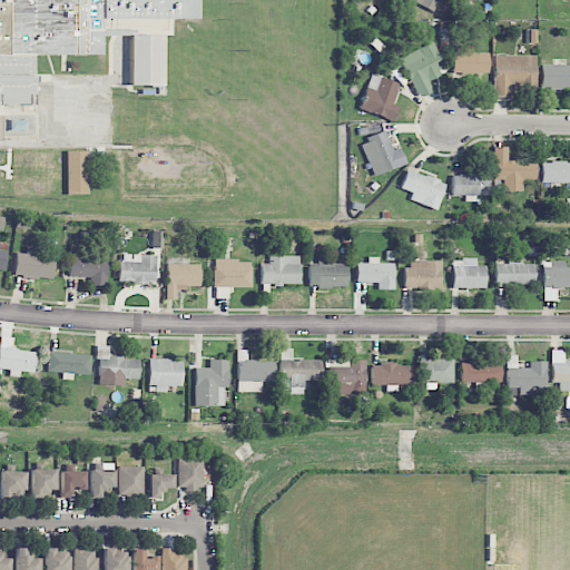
[(0,0),(0,111),(1,112),(1,105),(33,104),(32,56),(101,53),(100,20),(197,18),(196,0),(0,0)]
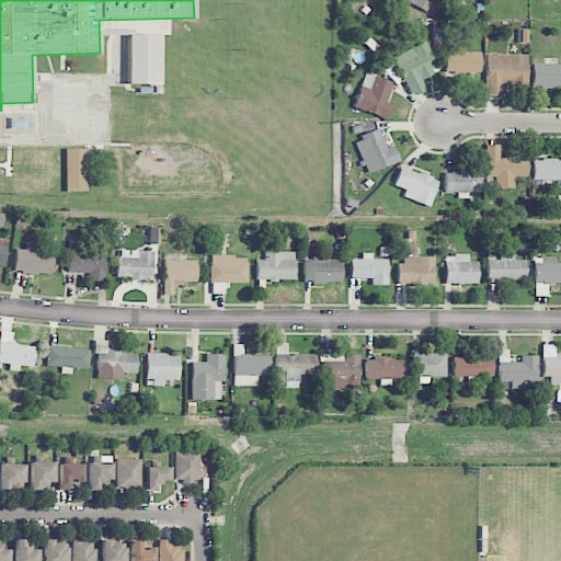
[(431,0),(404,0),(425,11),(431,0)]
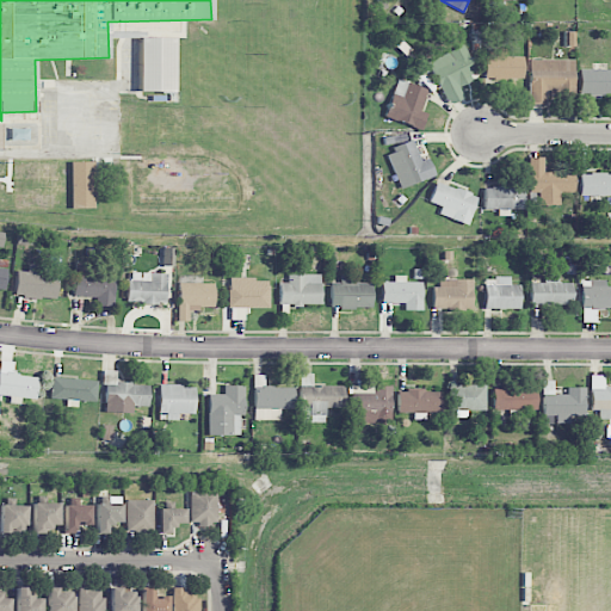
[(173,92),(174,38),(140,37),(139,91),(173,92)]
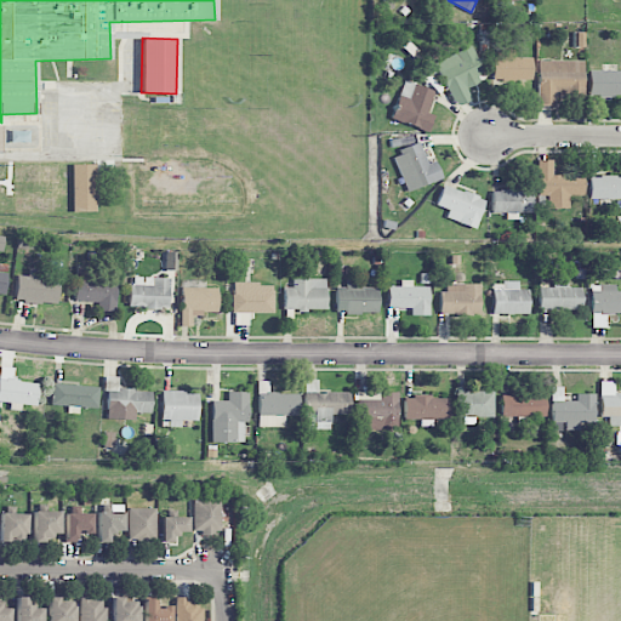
[(434,63),(455,106),(471,98),(465,86),(484,77),(471,46),(434,63)]
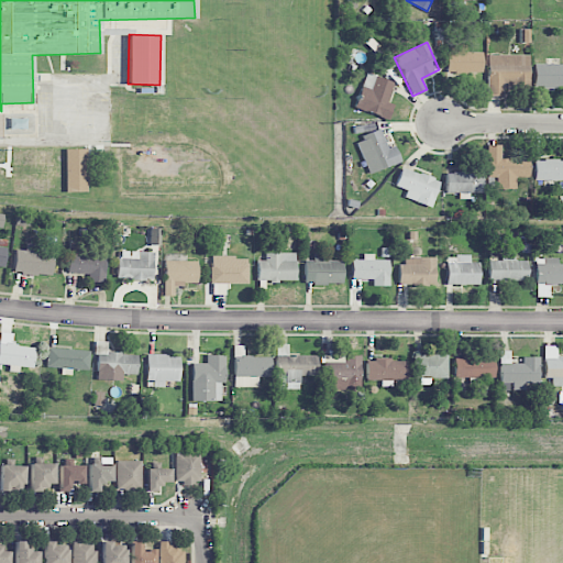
[(482,73),(482,53),(467,53),(467,45),(448,45),(448,73),(482,73)]
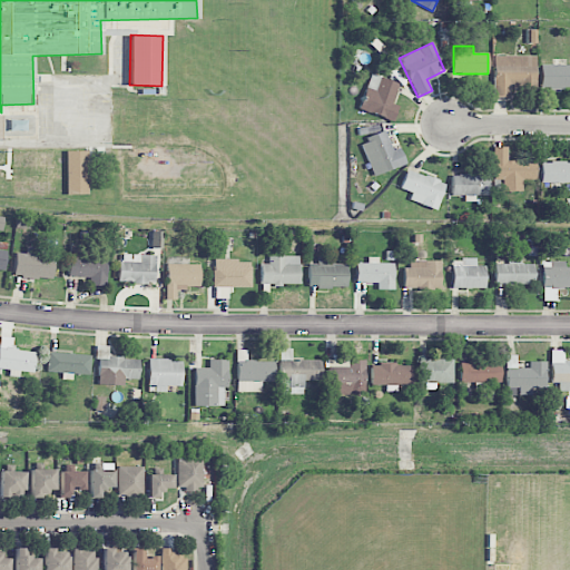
[(536,56),(494,56),(493,97),(509,97),(509,87),(536,88),(536,56)]
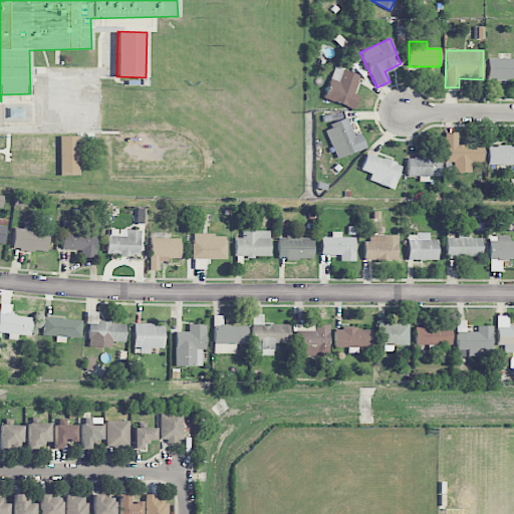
[(513,58),(487,58),(487,79),(513,79),(513,58)]
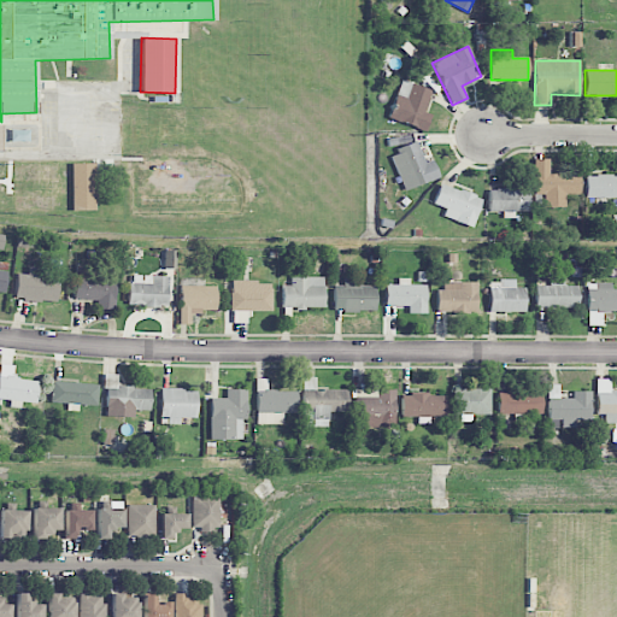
[(430,113),(424,111),(432,89),(401,80),(388,118),(424,130),(430,113)]
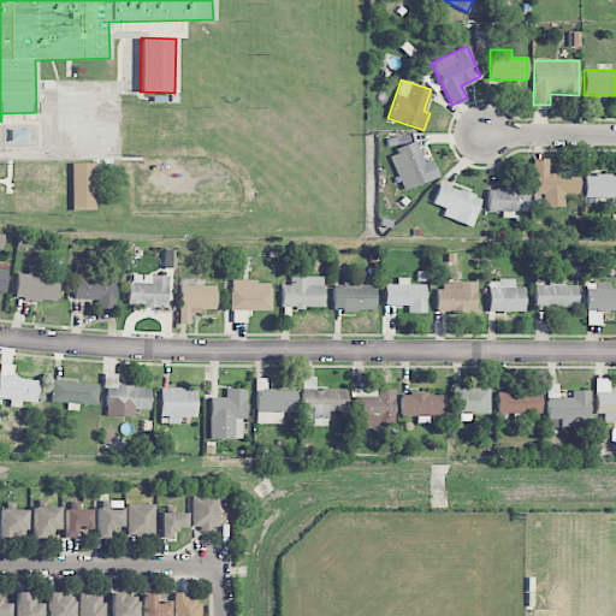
[(439,177),(431,159),(425,163),(415,141),(389,153),(404,191),(439,177)]
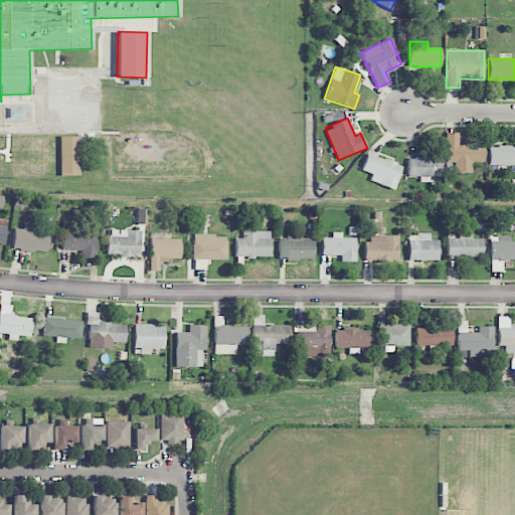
[(484,145),(459,145),(459,133),(446,133),(446,162),(454,162),(454,172),(472,172),(472,162),(484,162),(484,145)]
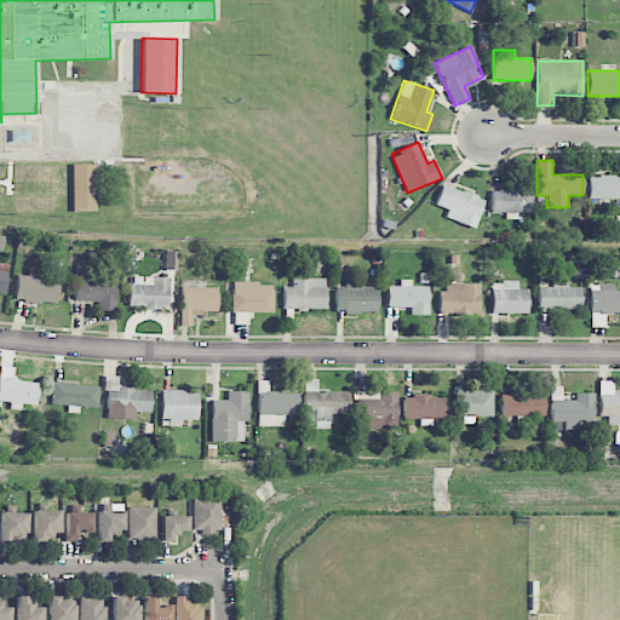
[(72,212),(96,211),(95,164),(72,164),(72,212)]
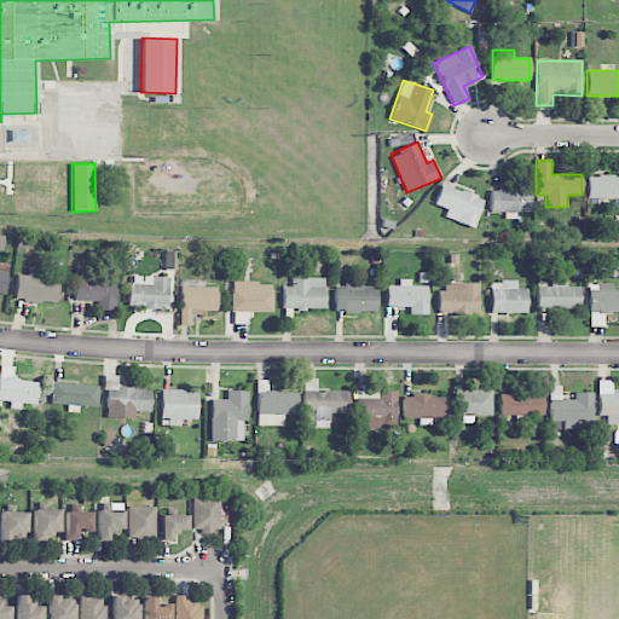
[(618,175),(588,177),(588,198),(618,197),(618,175)]
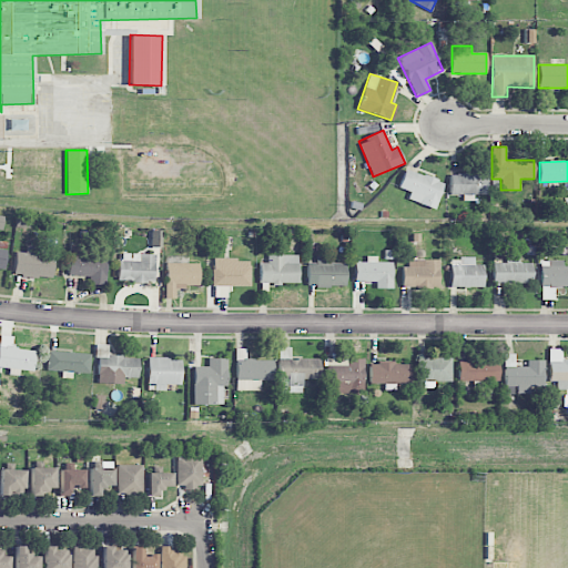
[(399,189),(411,191),(407,200),(436,209),(444,181),(404,170),(399,189)]
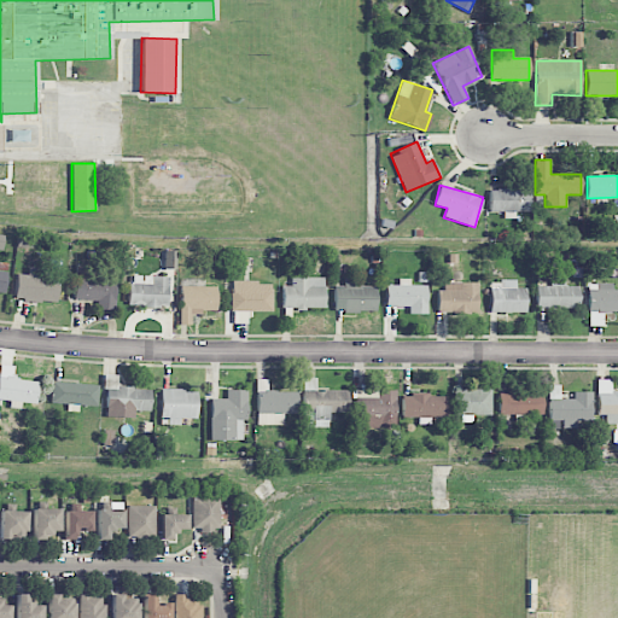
[(489,211),(503,213),(503,219),(514,219),(516,211),(530,211),(530,190),(489,188),(489,211)]
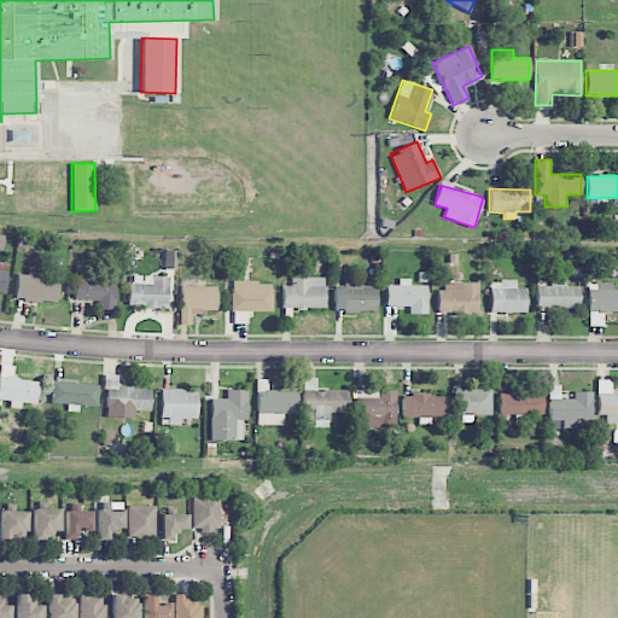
[(115,279),(86,278),(87,266),(75,266),(75,299),(93,299),(93,308),(114,309),(115,279)]
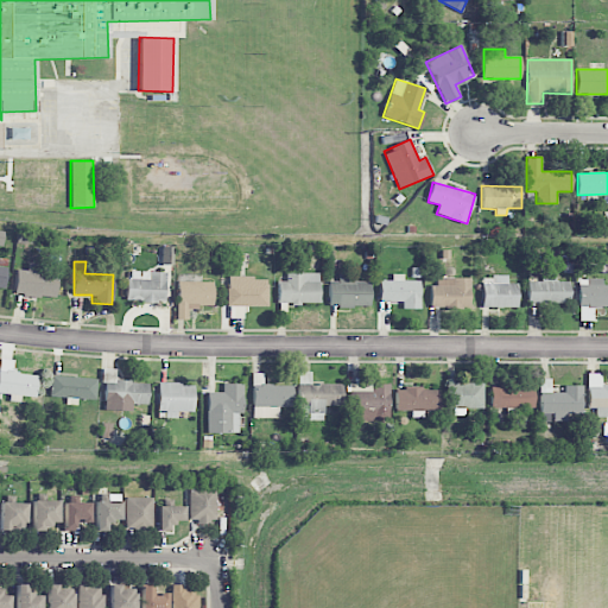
[(57,273),(43,272),(43,263),(27,263),(26,270),(16,270),(14,295),(56,297),(57,273)]
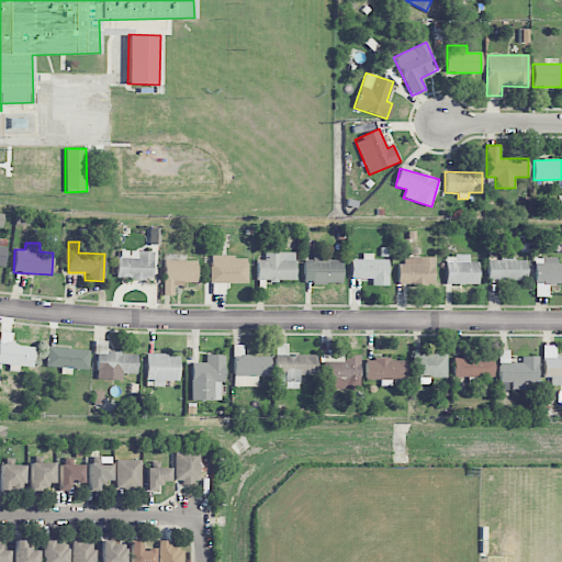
[(153,279),(154,251),(119,250),(117,278),(153,279)]
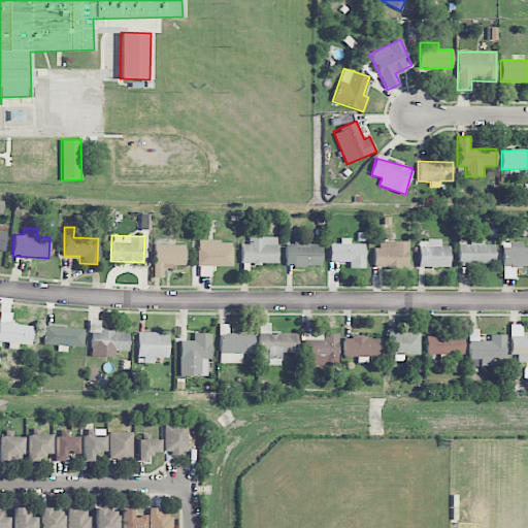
[(277,237),(249,236),(249,244),(242,244),(241,263),(277,263),(277,237)]
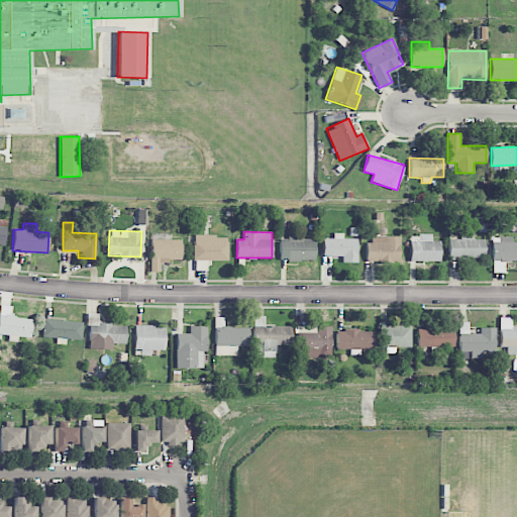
[(315,239),(302,239),(302,233),(288,232),(288,239),(280,239),(280,261),(314,261),(315,239)]
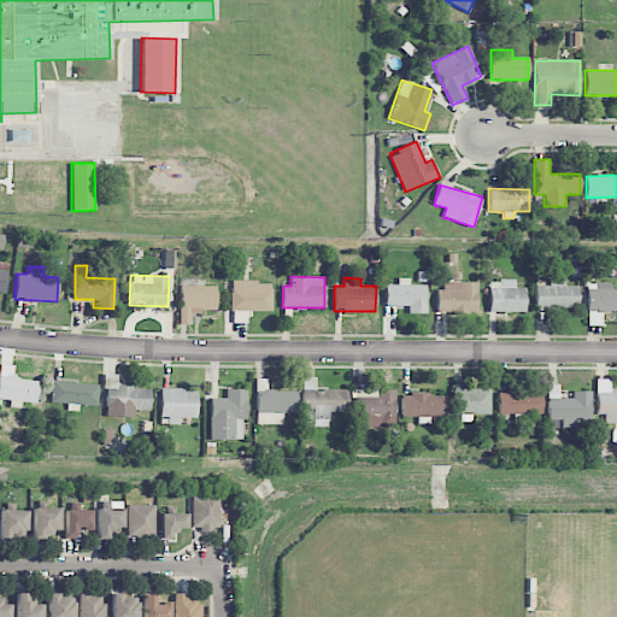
[(425,313),(425,285),(409,285),(409,278),(398,278),(398,285),(385,285),(385,306),(409,306),(409,313),(425,313)]
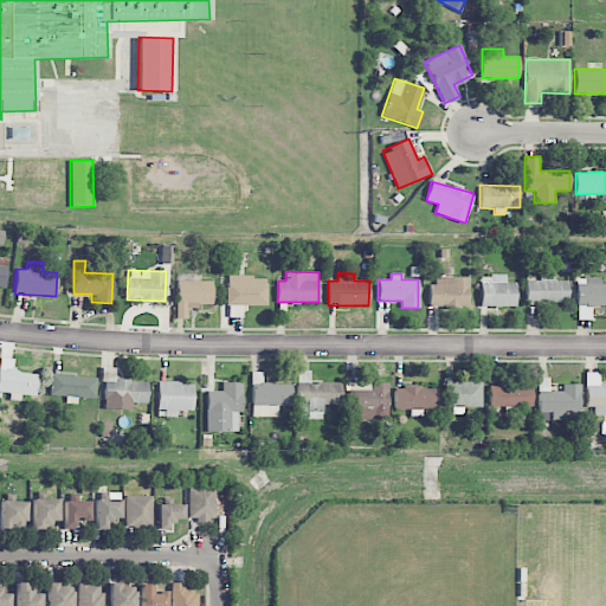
[(568,302),(568,281),(555,281),(555,274),(541,274),(541,281),(527,281),(526,302),(568,302)]
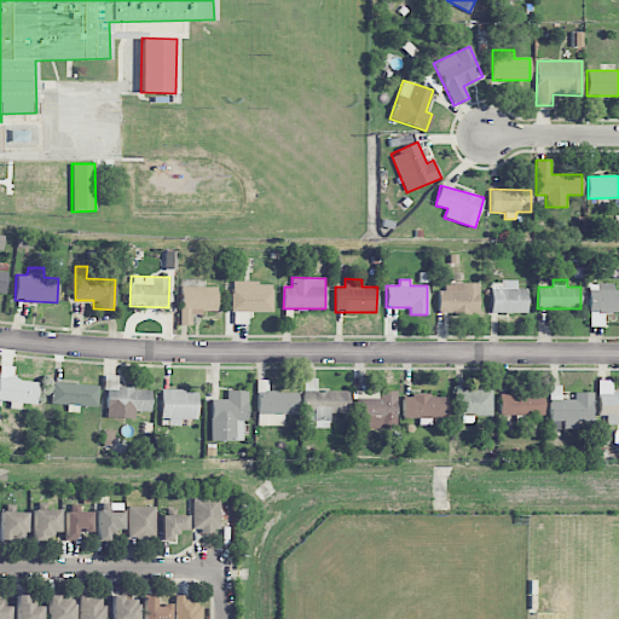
[(526,312),(527,289),(518,288),(518,281),(491,281),(491,312),(526,312)]
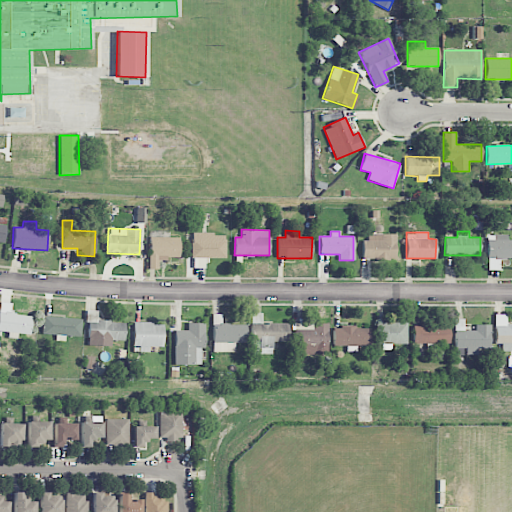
[(191,258),(225,258),(226,233),(192,233),(191,258)]
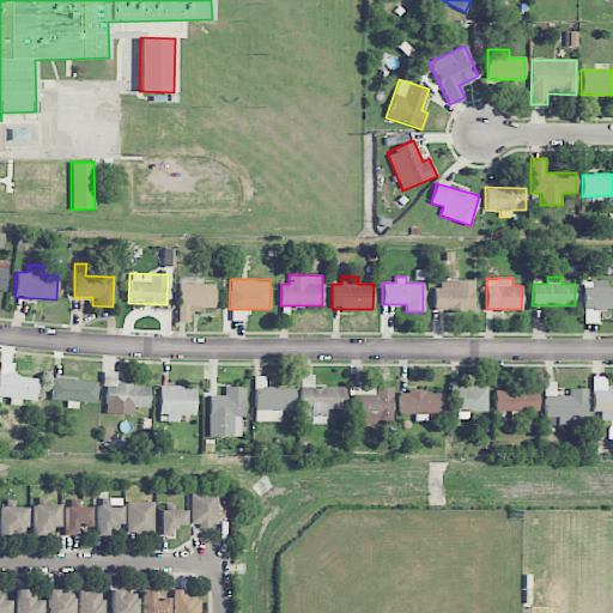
[(473,280),(436,279),(436,310),(473,311),(473,280)]
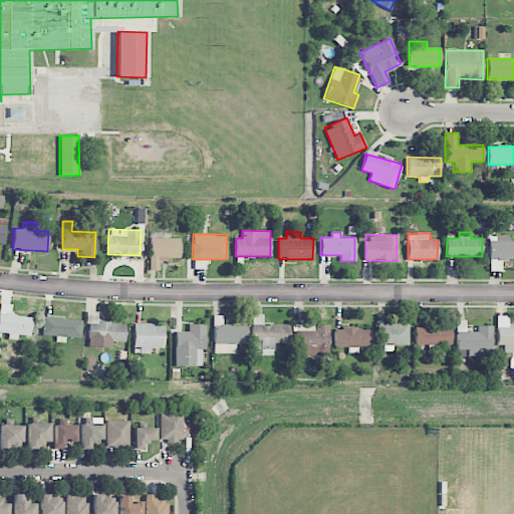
[(513,240),(510,241),(510,236),(490,235),(489,270),(501,271),(502,259),(513,259),(513,240)]
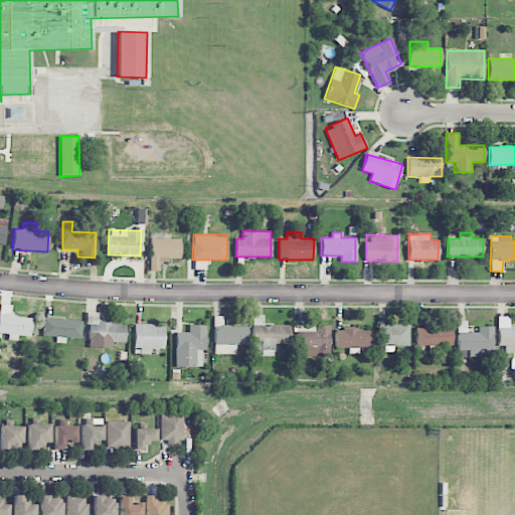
[(180,260),(180,239),(151,238),(150,270),(159,270),(159,260),(180,260)]
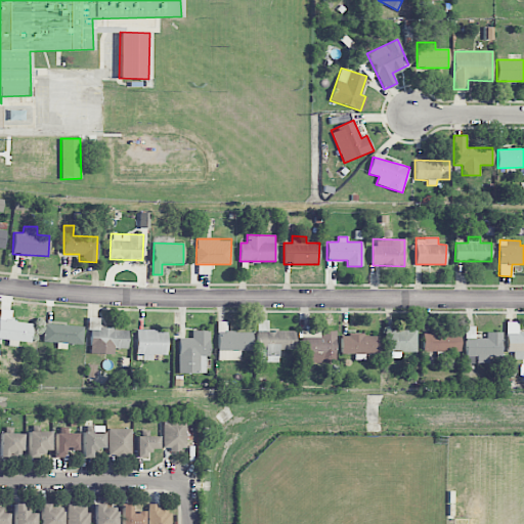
[(12,310),(0,308),(0,338),(8,339),(7,345),(17,347),(18,341),(31,342),(33,322),(11,320),(12,310)]
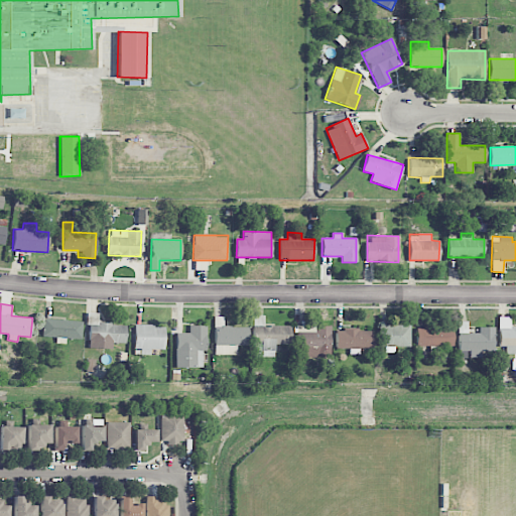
[(112,349),(112,343),(125,343),(126,325),(97,324),(97,312),(89,311),(87,348),(112,349)]
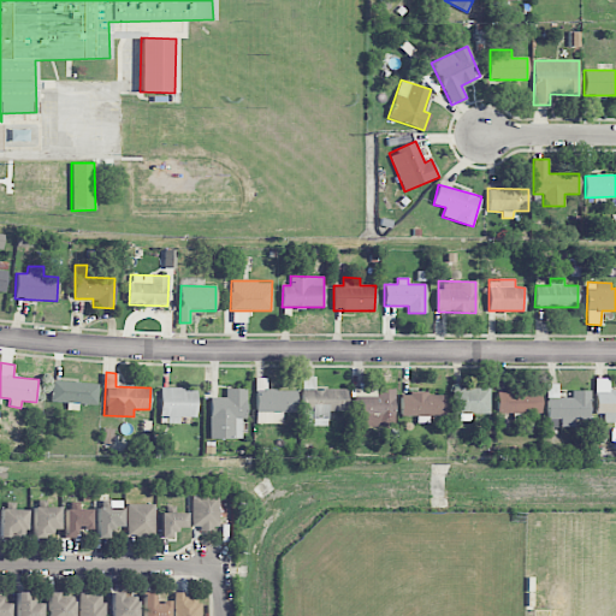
[(347,389),(315,390),(315,377),(303,377),(304,426),(327,425),(327,412),(347,410),(347,389)]
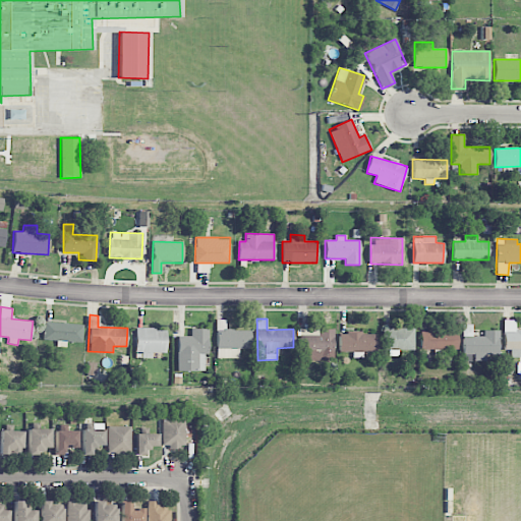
[(250,330),(226,330),(225,320),(216,320),(217,358),(238,358),(238,348),(250,348),(250,330)]
